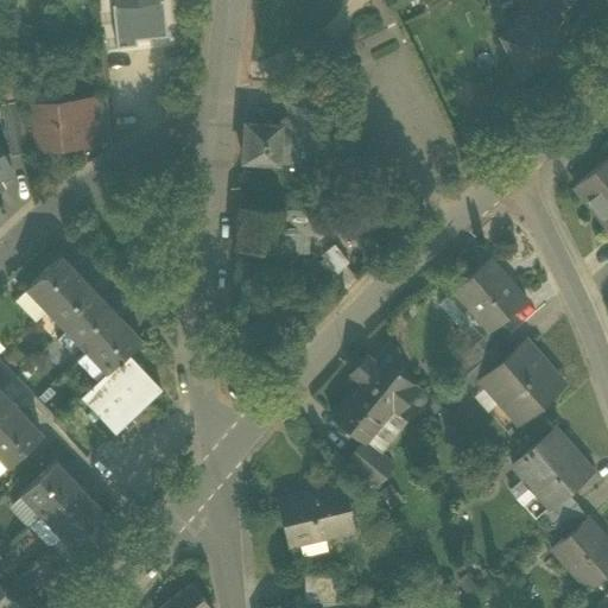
[(132,4),(135,40),(166,37),(164,0),(158,1),(132,4)]
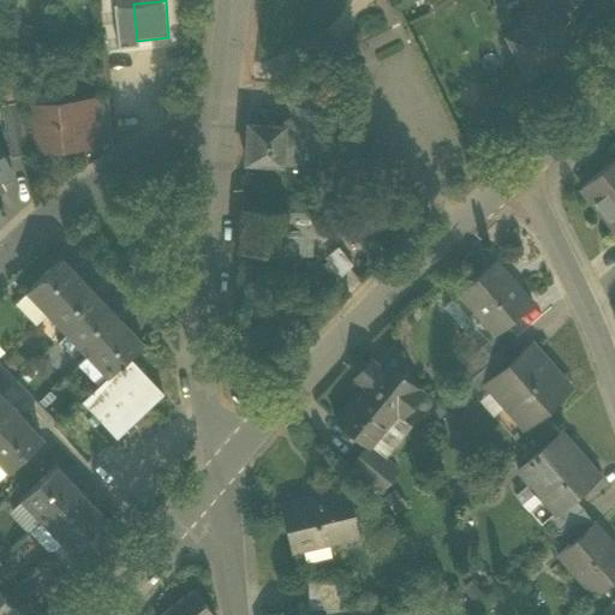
[(503,34),(525,75),(573,48),(556,15),(569,7),(565,0),(521,0),(526,7),(515,12),(521,24),(503,34)]
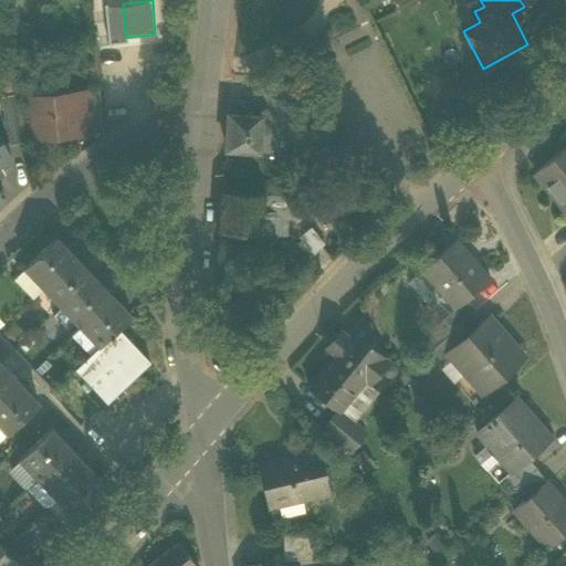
[(126,38),(123,3),(108,4),(104,4),(108,44),(127,42),(126,38)]
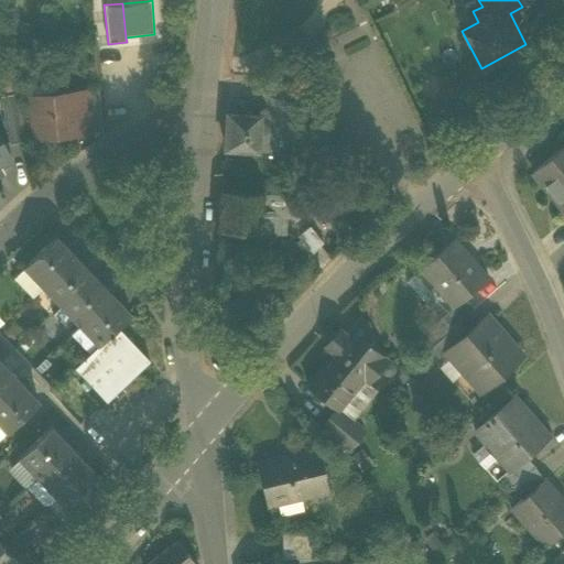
[(291,87),(299,83),(299,75),(292,63),(274,73),(257,80),(263,95),(281,85),(284,90),(291,87)]
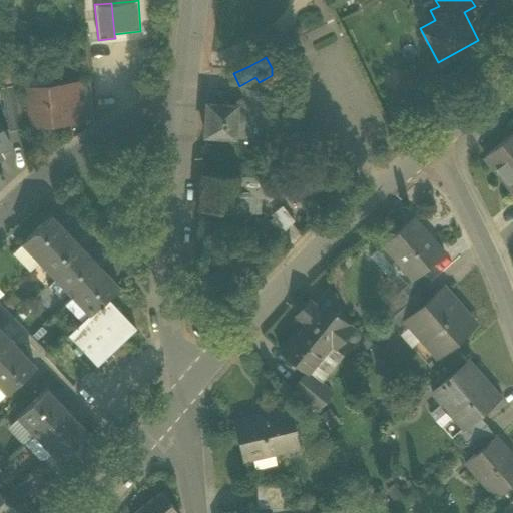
[(306,69),(301,58),(281,68),(286,79),(306,69)]
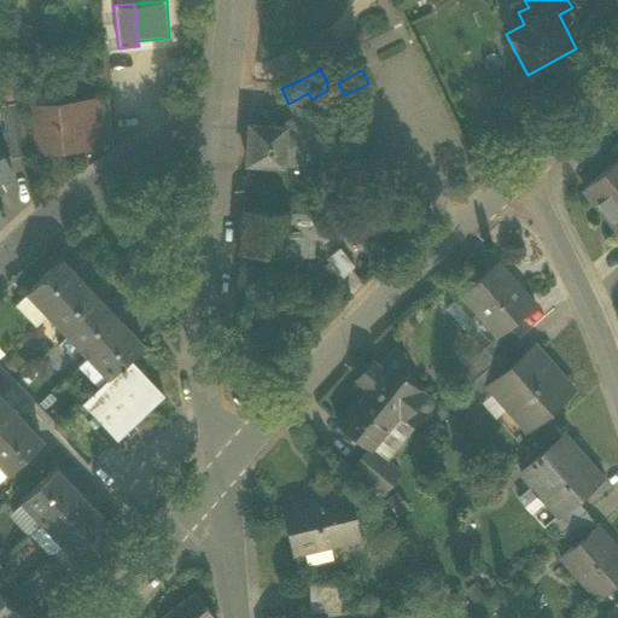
[(0,83),(0,105),(0,106),(16,103),(12,82),(0,83)]
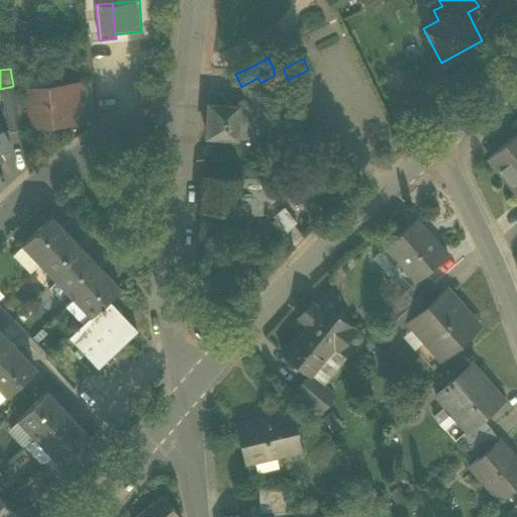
[(308,70),(288,80),(293,90),(314,80),(308,70)]
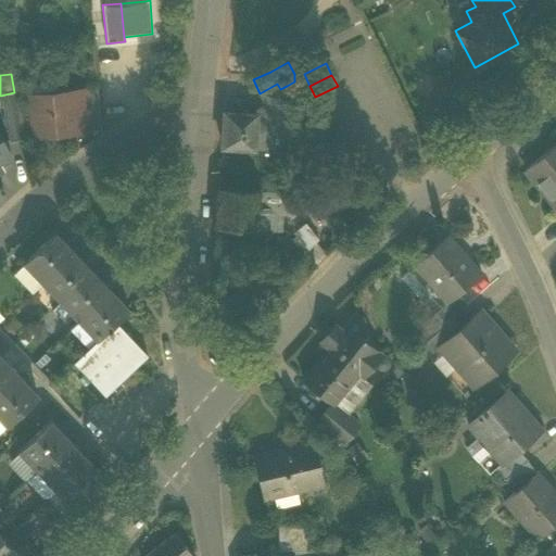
[(267,108),(276,124),(293,114),(287,102),(280,89),(277,84),(260,93),(267,108)]
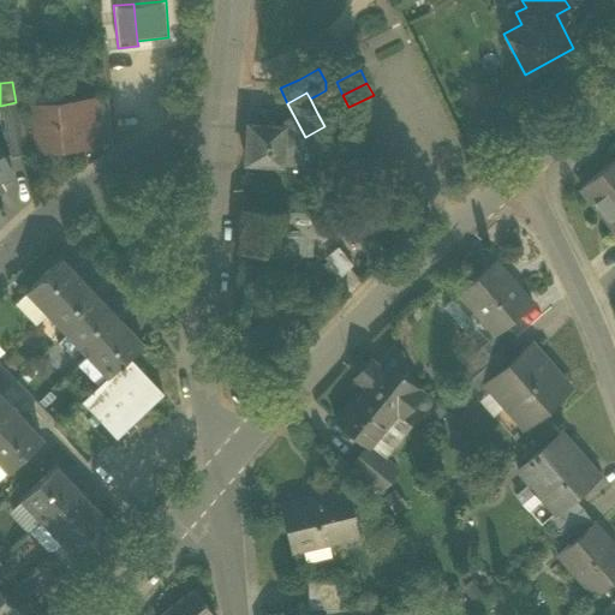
[(326,109),(317,95),(310,99),(317,113),(326,109)]
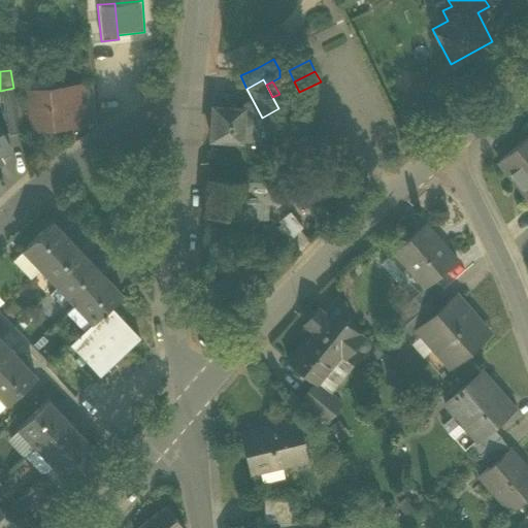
[(22,133),(13,88),(0,91),(8,135),(22,133)]
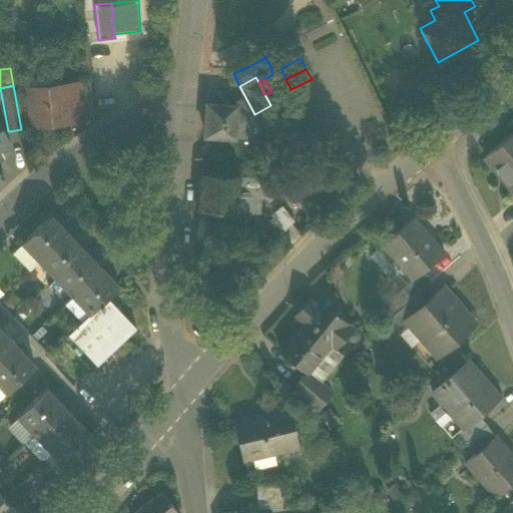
[(66,88),(67,101),(80,100),(79,87),(66,88)]
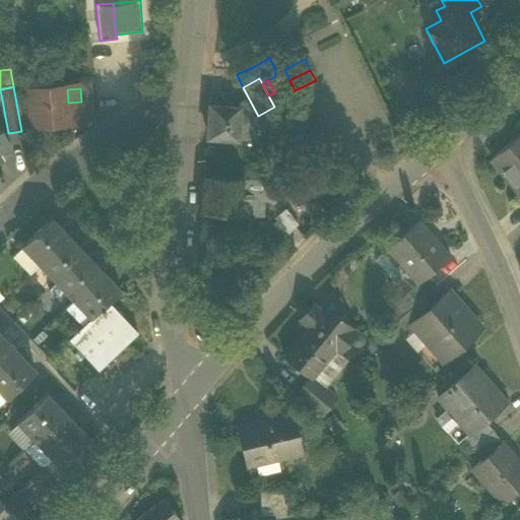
[(30,93),(34,125),(70,121),(68,103),(67,89),(30,93)]
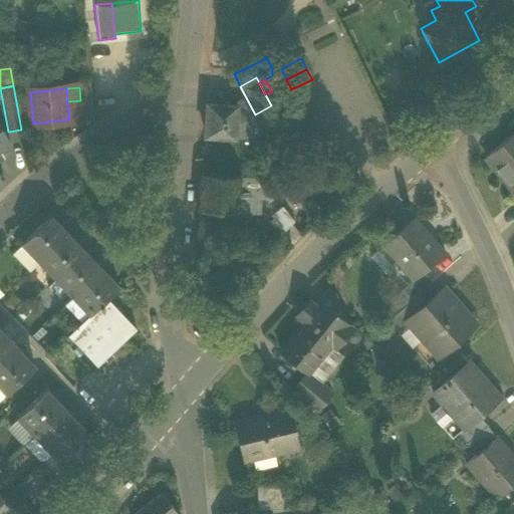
[(252,116),(255,114),(247,99),(237,105),(235,126),(252,116)]
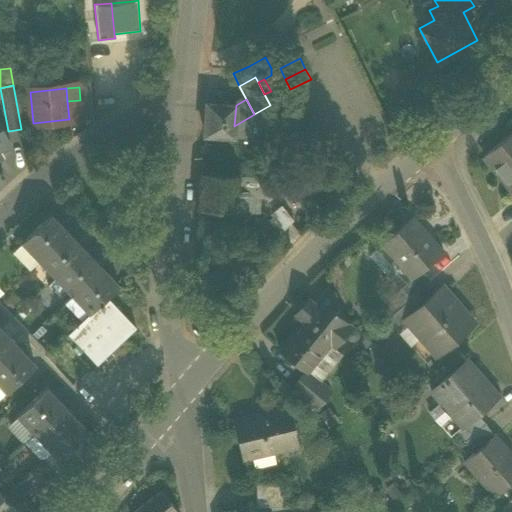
[(80,100),(67,101),(69,119),(82,118),(80,100)]
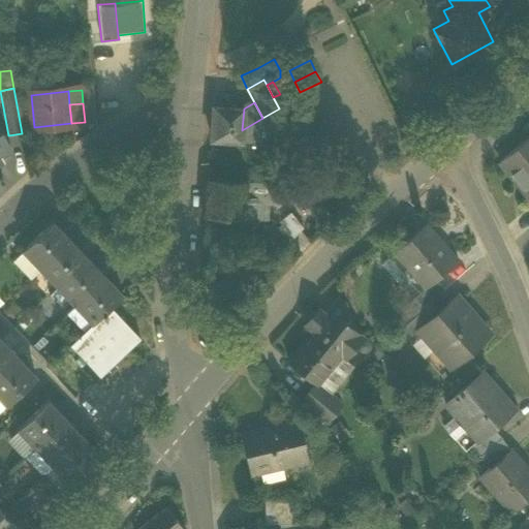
[(211,139),(241,142),(242,142),(242,130),(244,109),(213,107),(211,139)]
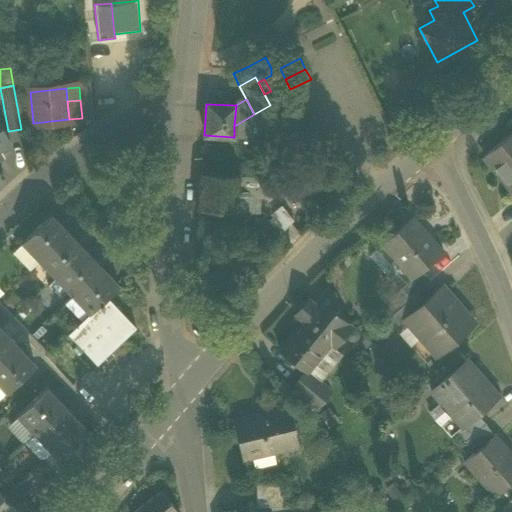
[(250,139),(251,116),(234,126),(234,137),(233,137),(233,138),(250,139)]
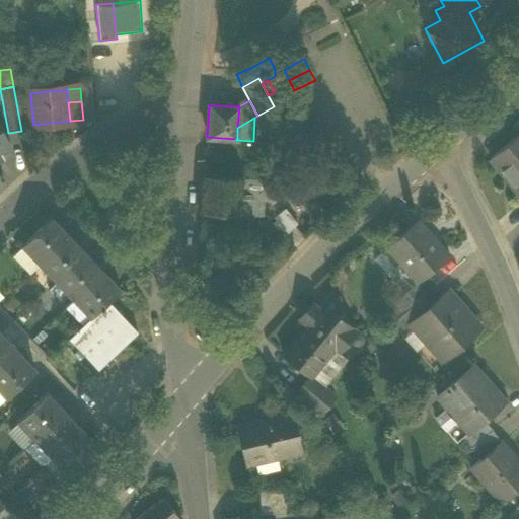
[(0,159),(2,159),(0,153),(11,148),(0,127),(0,159)]
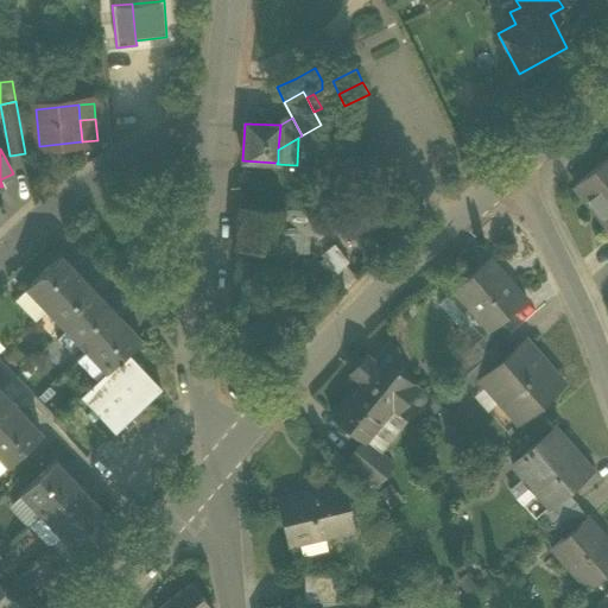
[(607,157),(575,185),(607,225),(607,157)]
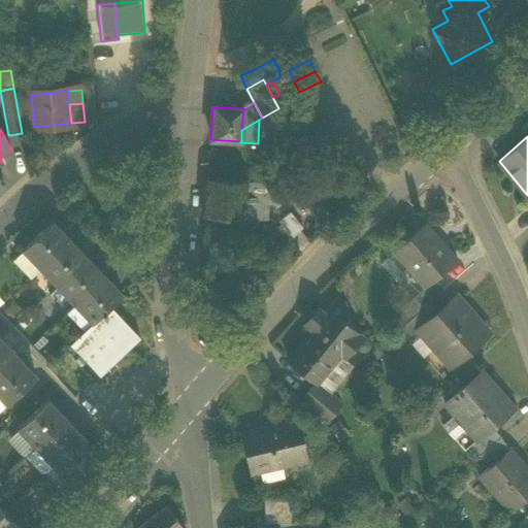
[(206,216),(242,218),(244,182),(208,178),(206,216)]
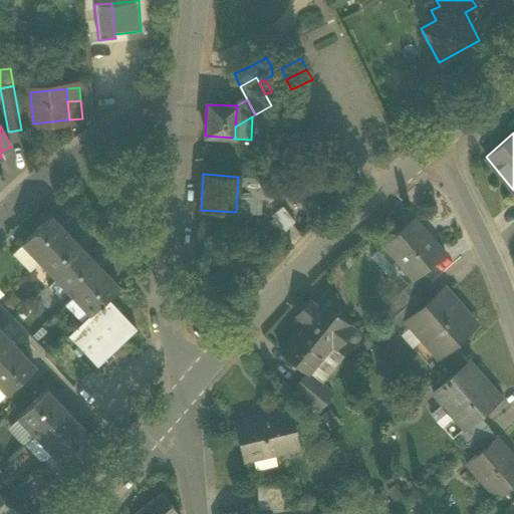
[(236,212),(256,214),(259,178),(238,177),(236,212)]
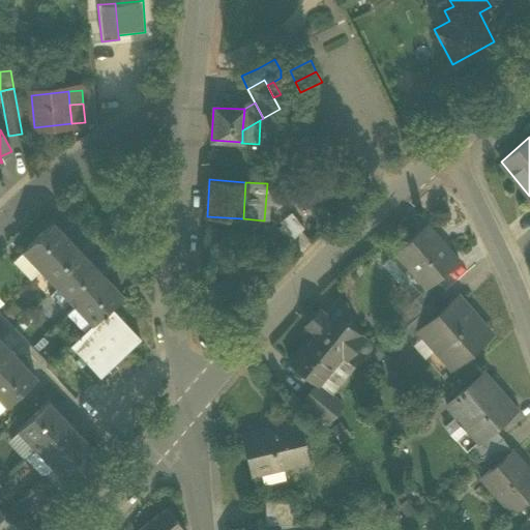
[(311,204),(317,224),(327,221),(322,201),(311,204)]
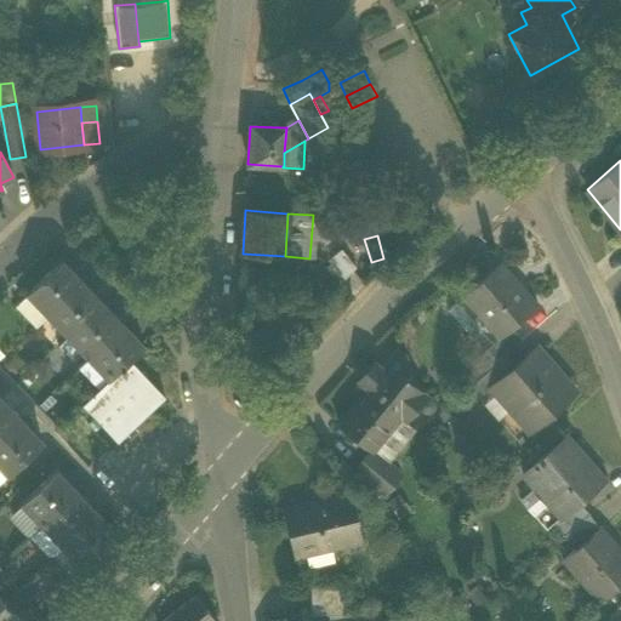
[(328,261),(343,280),(353,272),(337,252),(328,261)]
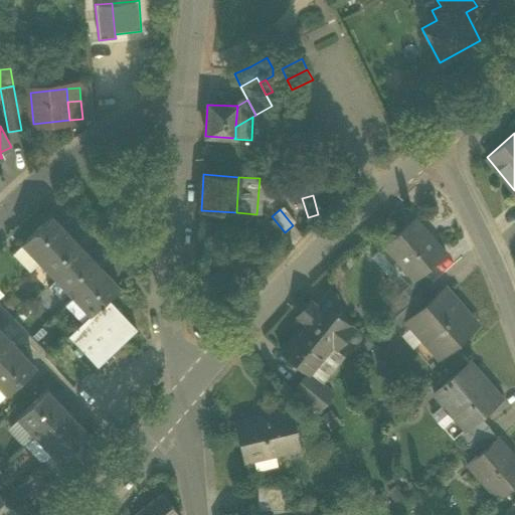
[(22,243),(39,262),(67,234),(50,217),(22,243)]
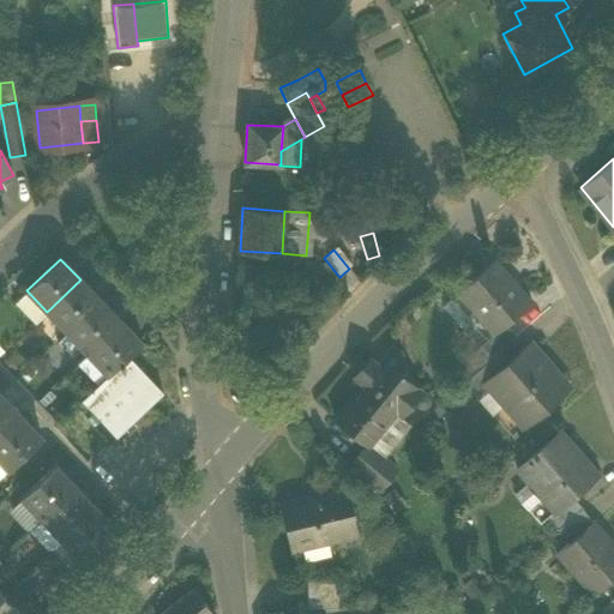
[(457,294),(474,312),(493,333),(505,324),(530,302),(495,260),(457,294)]
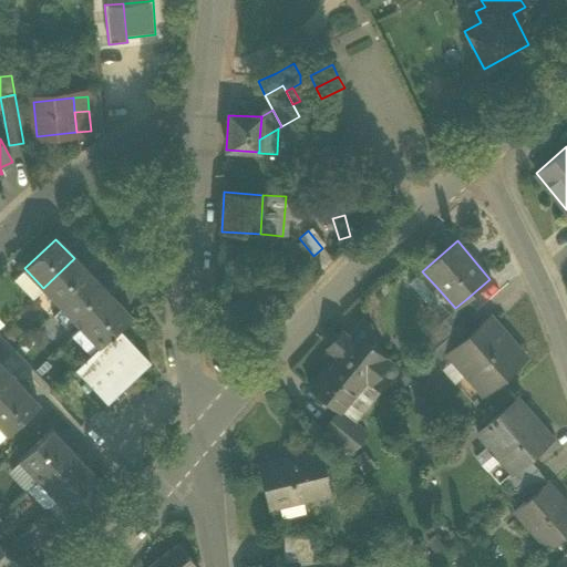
[(43,288),(62,307),(93,278),(74,258),(43,288)]
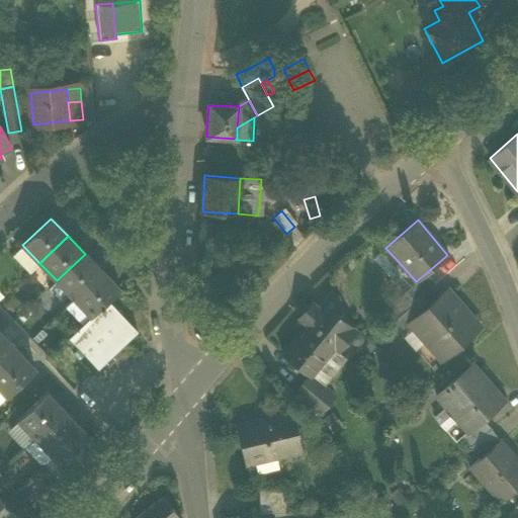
[(228,245),(203,244),(202,266),(227,267),(228,245)]
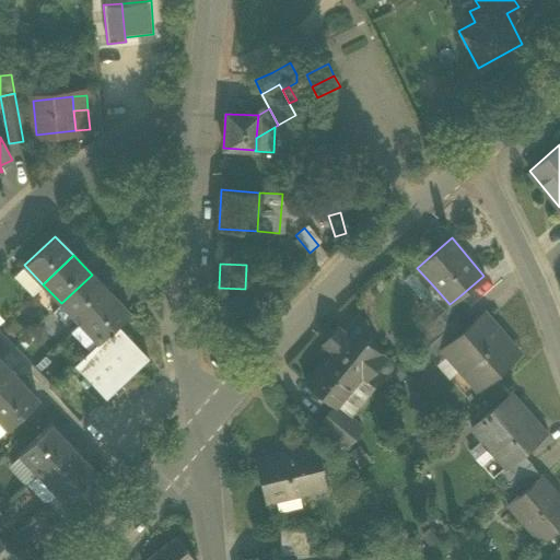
[(43,284),(24,265),(13,277),(32,295),(43,284)]
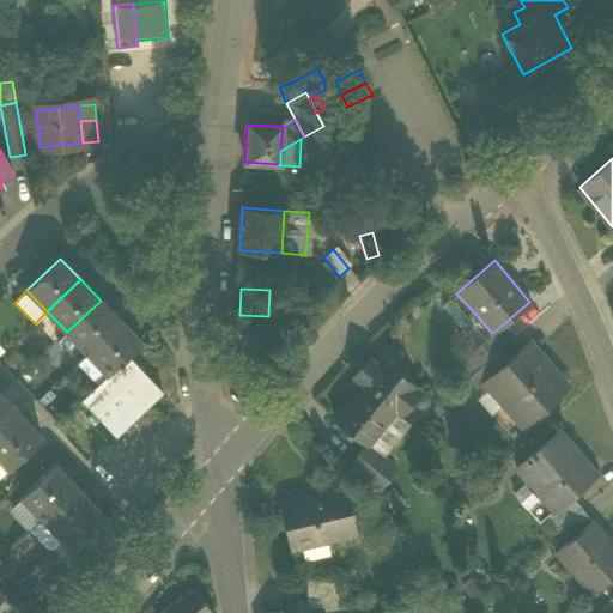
[(473,311),(456,293),(444,304),(460,322),(473,311)]
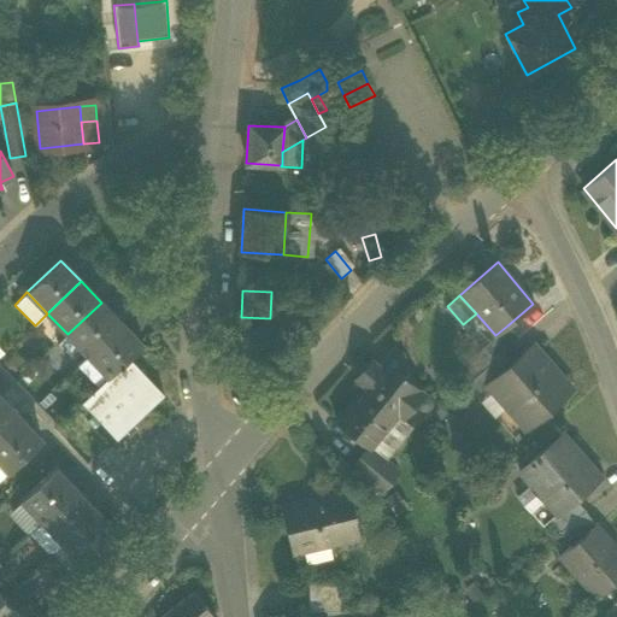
[(68,334),(88,356),(121,323),(101,303),(68,334)]
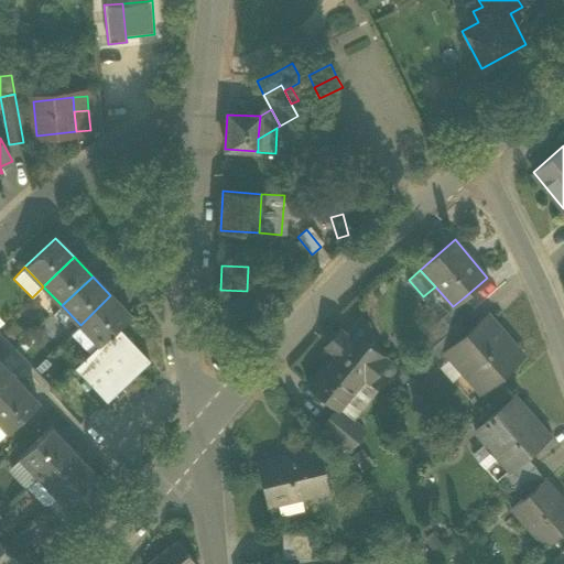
[(454,307),(453,306),(435,286),(423,296),(441,317),(454,307)]
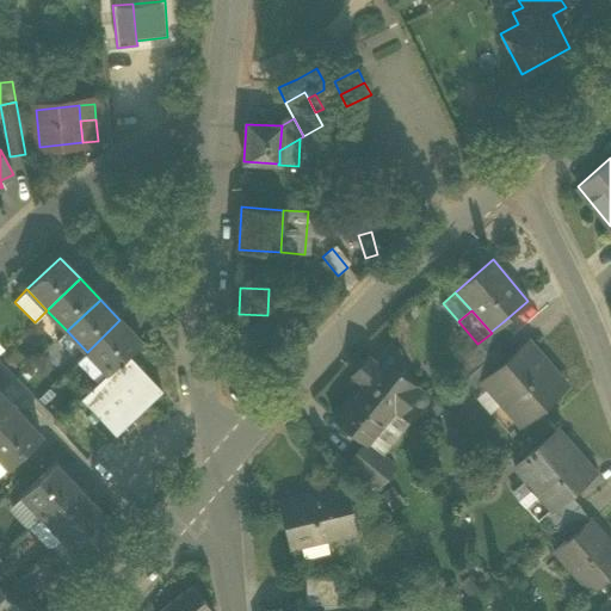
[(141,341),(119,320),(87,352),(107,374),(127,355),(141,341)]
